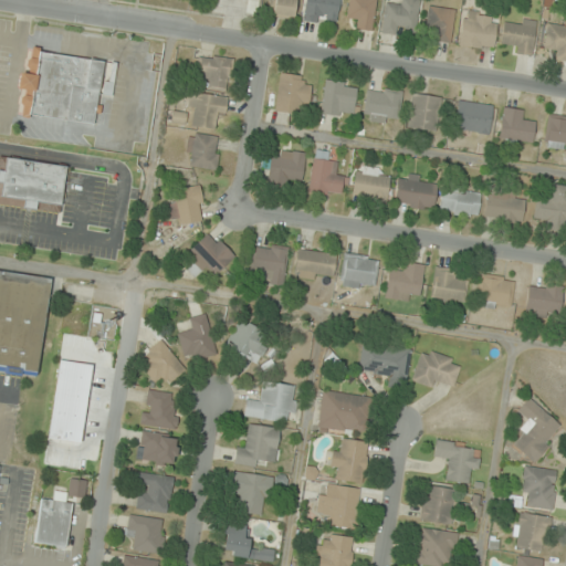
[(259,0),(248,0),(247,12),(258,13),(259,0)]
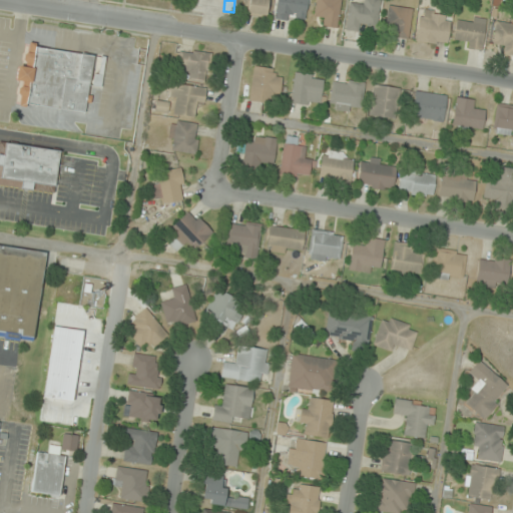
[(265,19),(270,0),(245,0),(242,13),(265,19)]
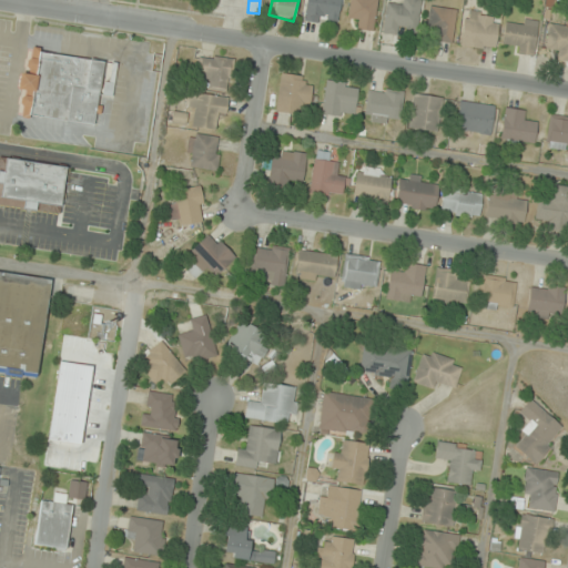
[(306,0),(304,20),(337,24),(341,0),(306,0)]
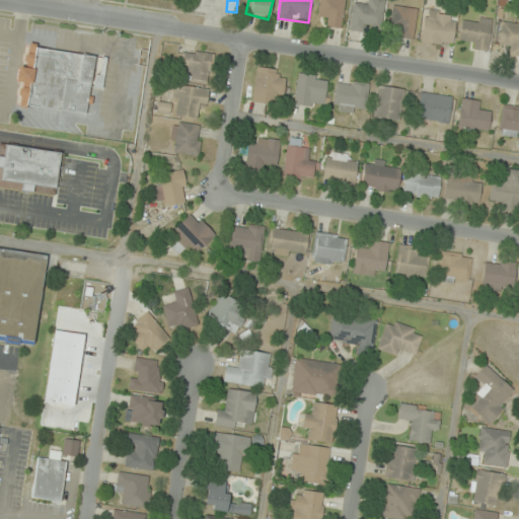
[(345,0),(320,0),(318,15),(328,16),(327,26),(342,27),(345,0)]
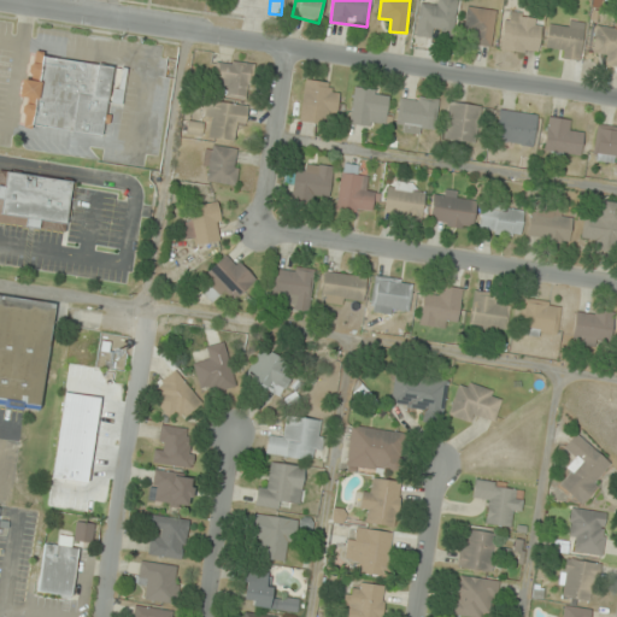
[(433,0),(433,7),(421,5),(417,35),(452,40),(457,0),(433,0)]
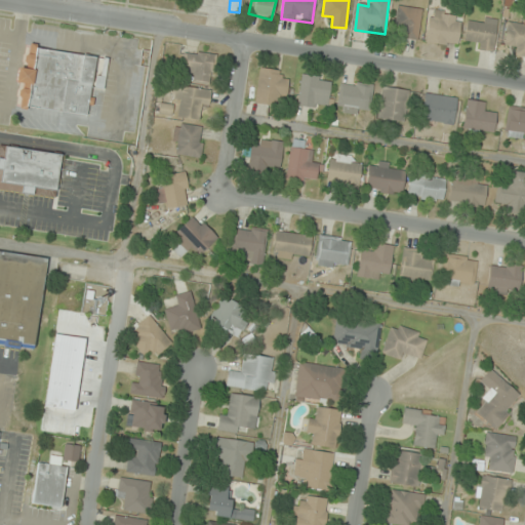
[(404,38),(419,38),(420,7),(397,7),(396,28),(404,28),(404,38)]
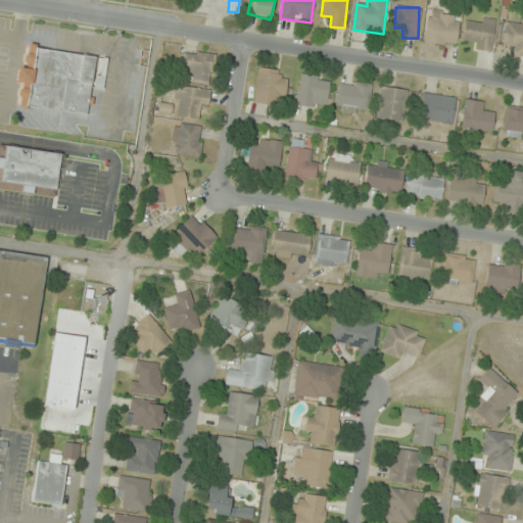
[(431,43),(458,43),(458,12),(431,12),(431,43)]
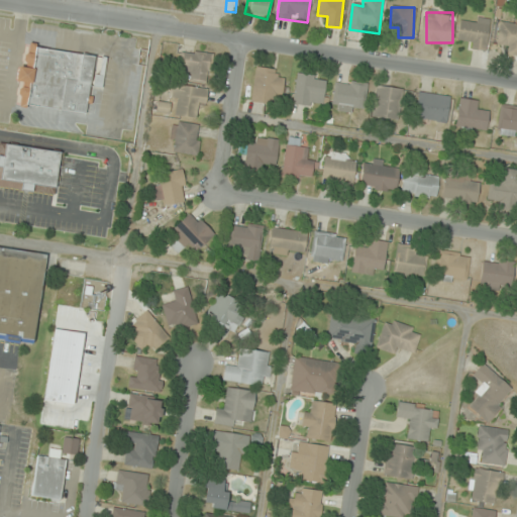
[(460,38),(467,37),(468,49),(489,47),(487,17),(458,19),(460,38)]
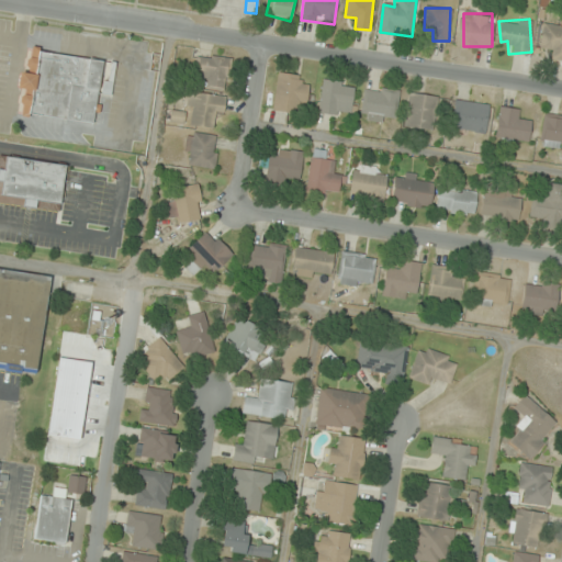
[(561,20),(543,20),(542,46),(550,46),(549,58),(561,58),(561,20)]
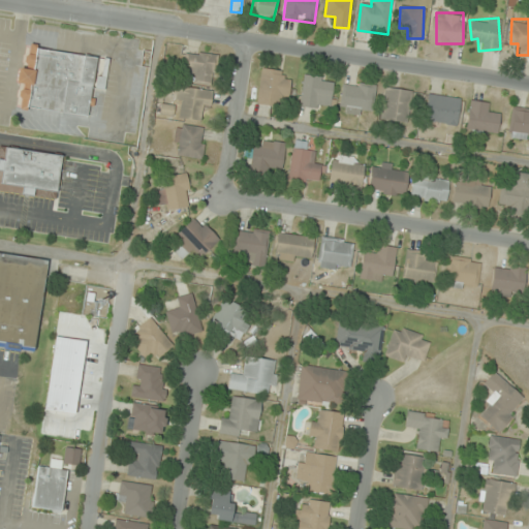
[(97,56),(25,45),(20,84),(22,84),(19,107),(89,117),(97,56)]
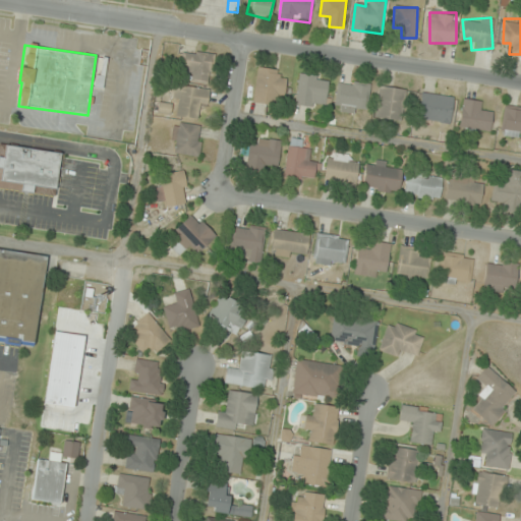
[(215,56),(185,49),(178,77),(209,83),(215,56)]
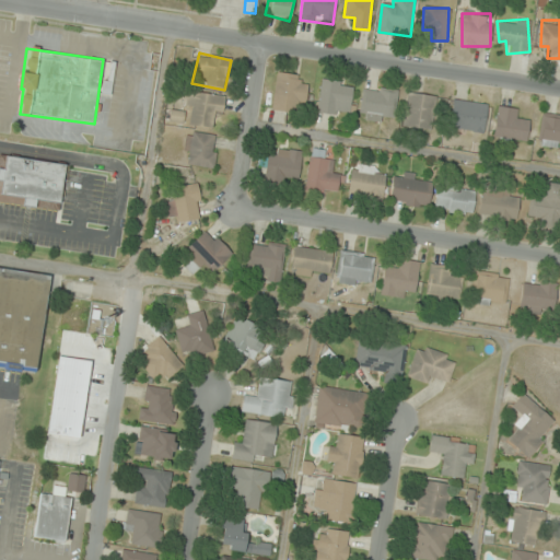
[(275,111),(305,112),(307,76),(276,73),(275,111)]
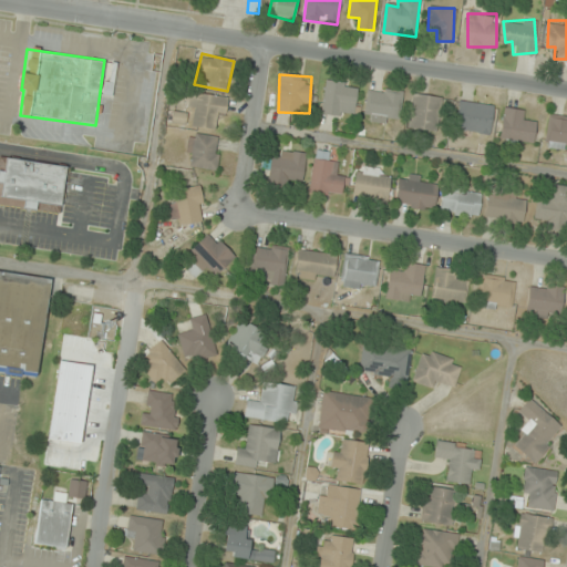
[(353,117),(358,85),(326,81),(322,113),(353,117)]
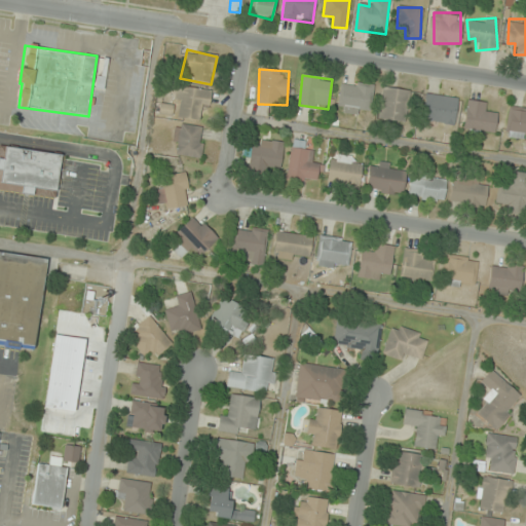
[(374,86),(342,80),(337,109),(368,115),(374,86)]
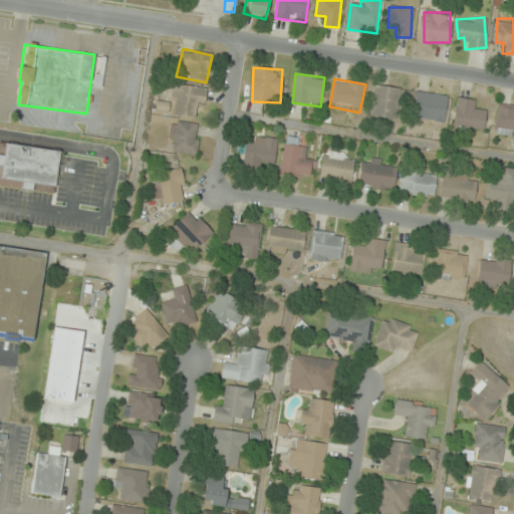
[(203,108),(206,88),(174,83),(170,111),(196,115),(197,107),(203,108)]
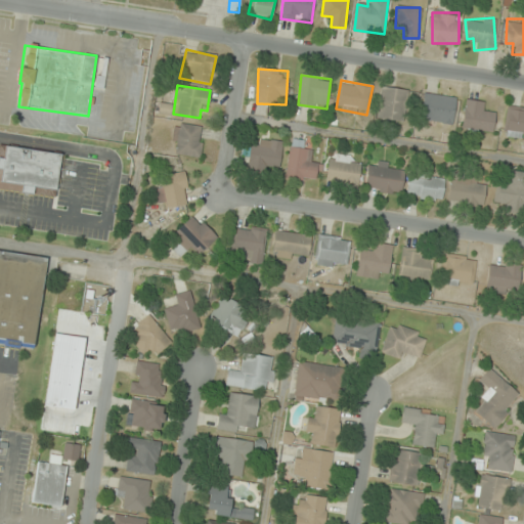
[(407,90),(384,86),(378,117),(401,121),(407,90)]
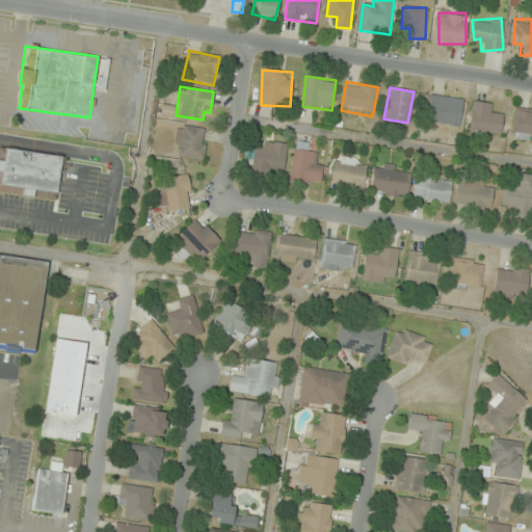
[(458,126),(462,100),(431,94),(426,120),(458,126)]
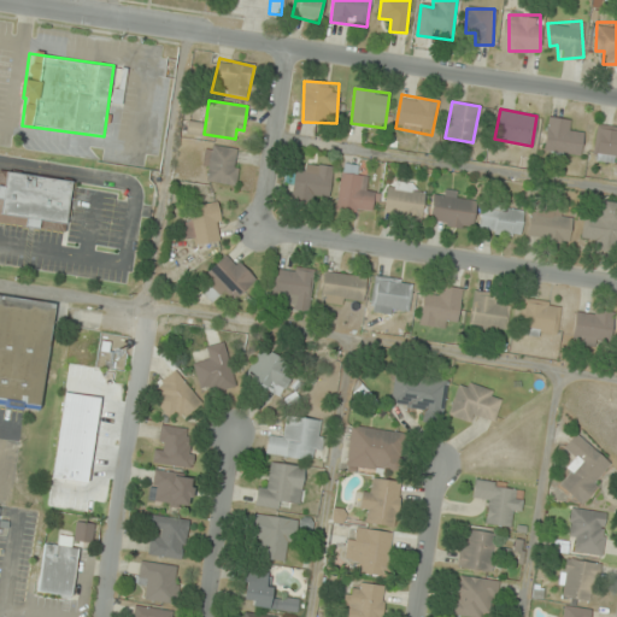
[(573,119),(548,116),(545,156),(580,159),(582,133),(571,131),(573,119)]
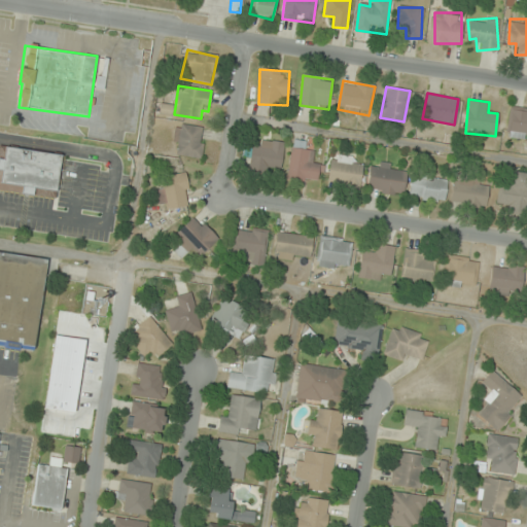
[(507,136),(526,138),(526,108),(512,106),(507,136)]
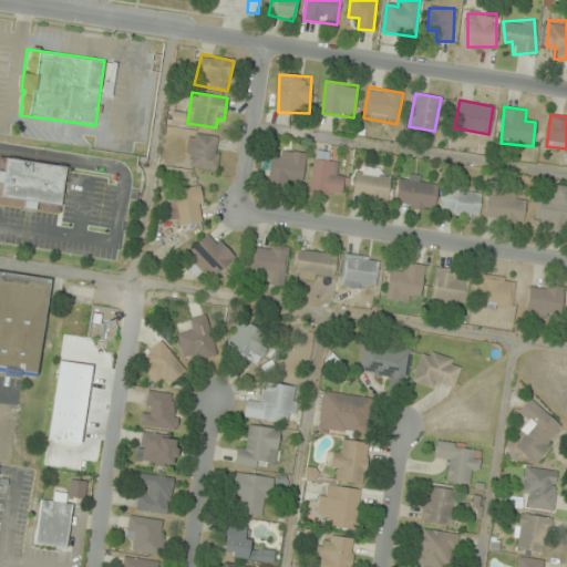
[(219,136),(189,134),(186,166),(216,169),(219,136)]
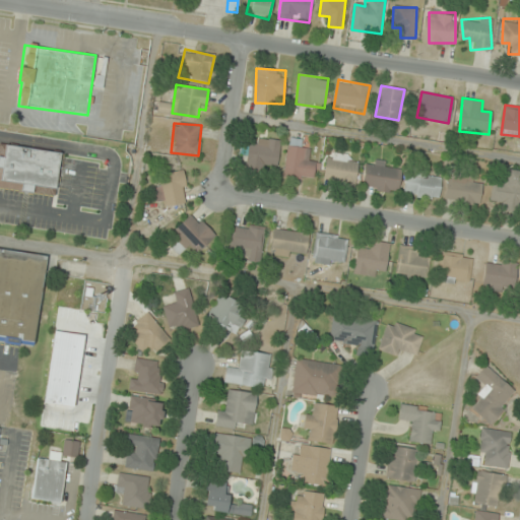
[(275,171),(280,142),(251,137),(246,167),(275,171)]
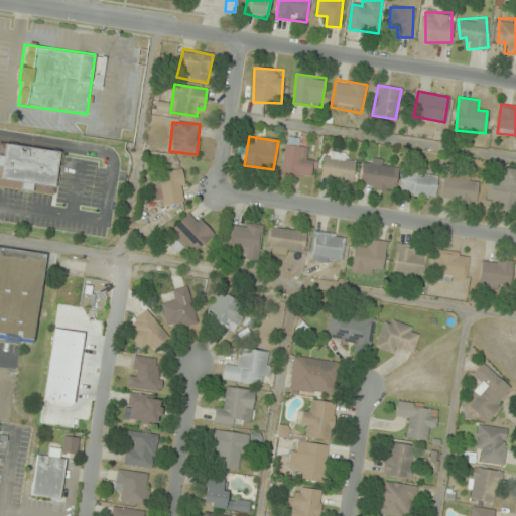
[(308,147),(299,146),(300,138),(286,137),(282,175),(313,178),(314,161),(306,160),(308,147)]
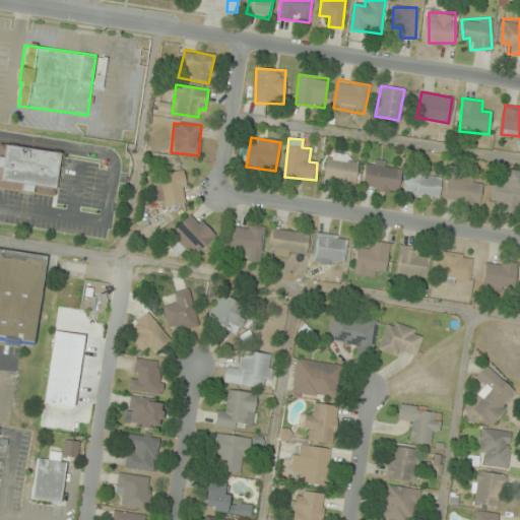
[(0,187),(56,195),(62,152),(0,143),(0,187)]
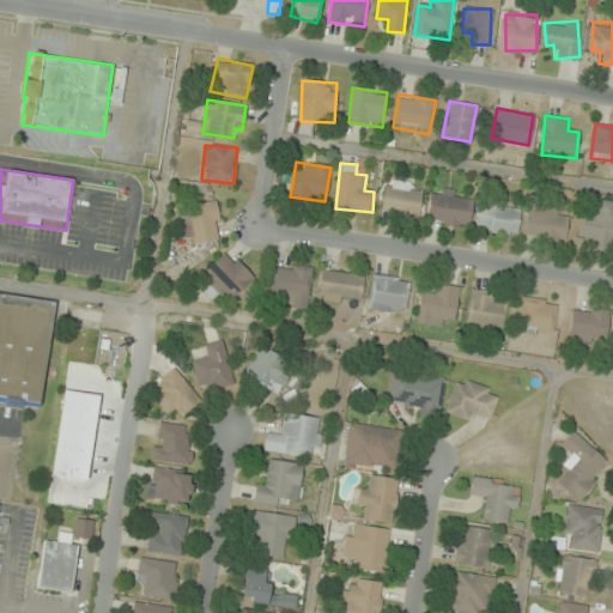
[(412,192),(412,180),(386,180),(386,217),(420,217),(420,192),(412,192)]
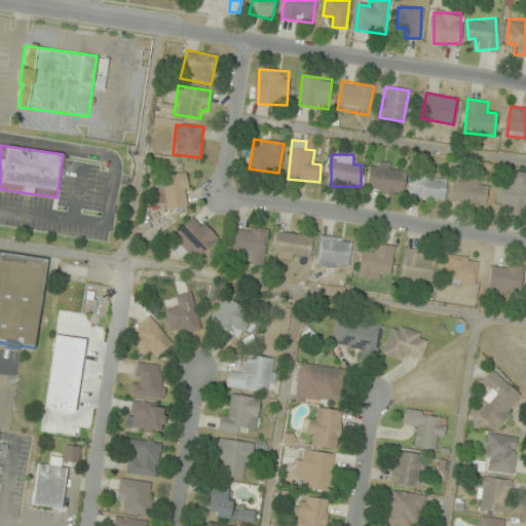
[(405,166),(370,164),(368,190),(404,192),(405,166)]
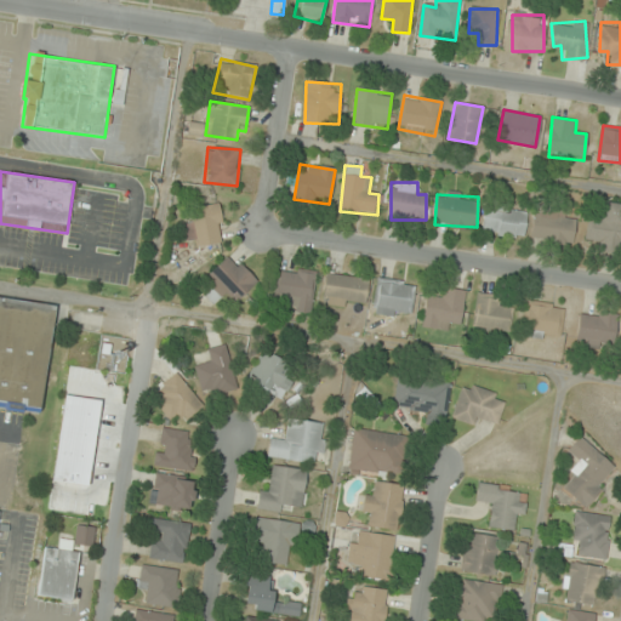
[(585,243),(617,250),(620,235),(620,205),(605,201),(602,217),(592,215),(585,243)]
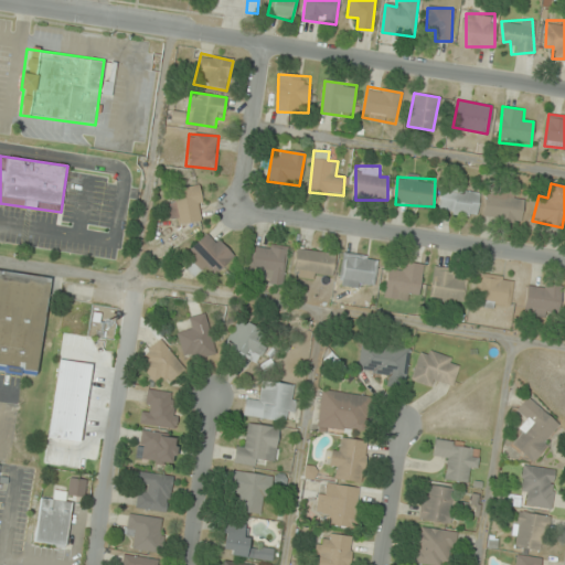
[(481,194),(444,184),(438,208),(475,217),(481,194)]
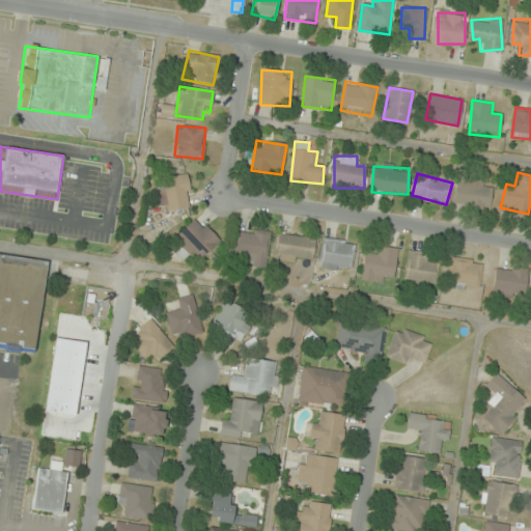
[(161,210),(190,207),(189,175),(164,176),(164,189),(160,190),(161,210)]
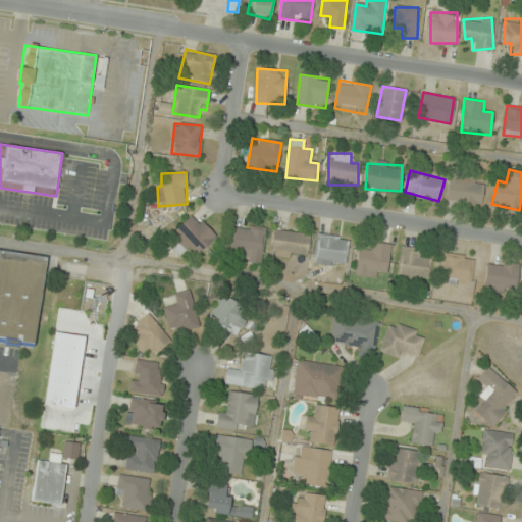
[(480,207),(484,180),(450,175),(446,201),(480,207)]
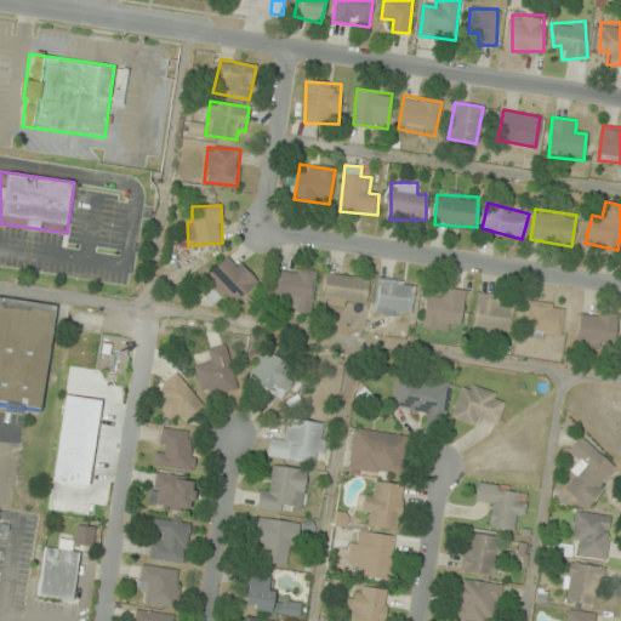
[(258,280),(231,254),(205,279),(211,285),(203,294),(215,305),(227,292),(237,302),(258,280)]
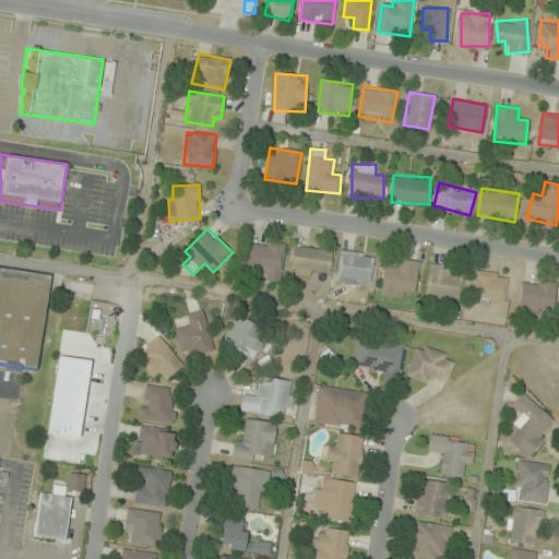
[(284,246),(252,242),(249,275),(281,278),(284,246)]
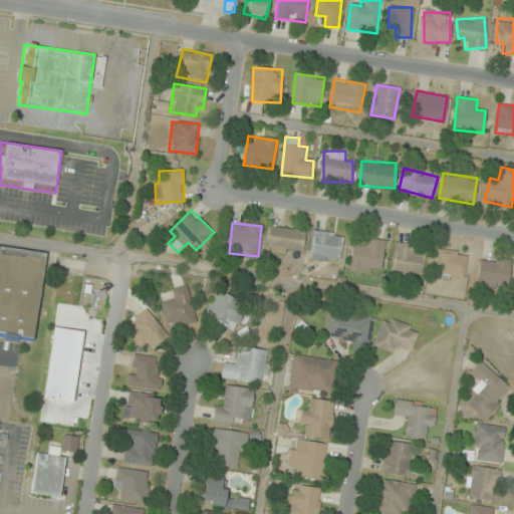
[(303,228),(269,228),(269,252),(303,252),(303,228)]
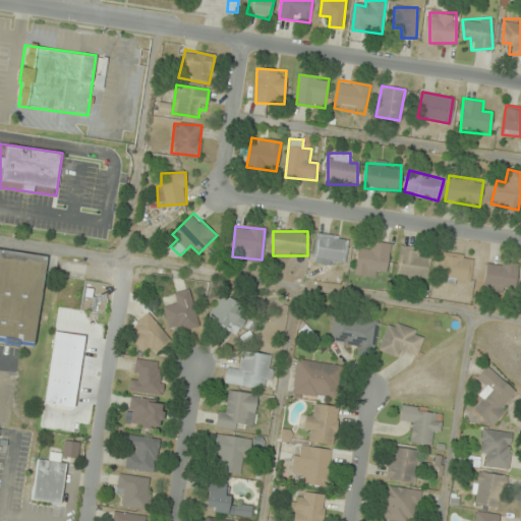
[(312,263),(345,267),(348,237),(316,233),(312,263)]
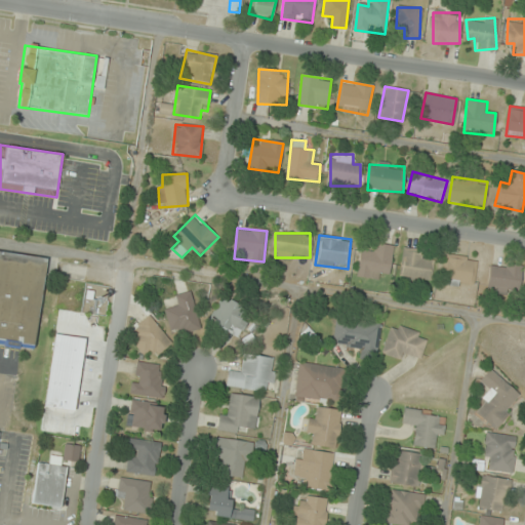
[(358,275),(388,279),(392,245),(372,243),(371,251),(360,250),(358,275)]
